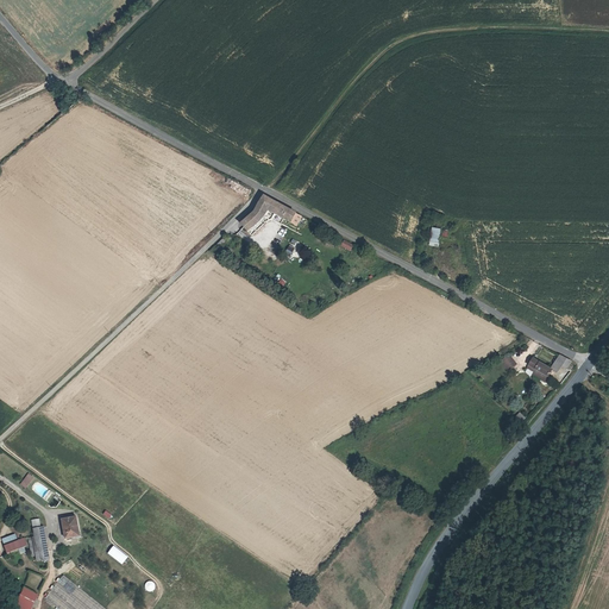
[(292,223),(296,214),(264,196),(261,199),(258,207),(255,212),(248,212),(238,221),(242,224),(249,230),(261,219),(269,209),(292,223)]
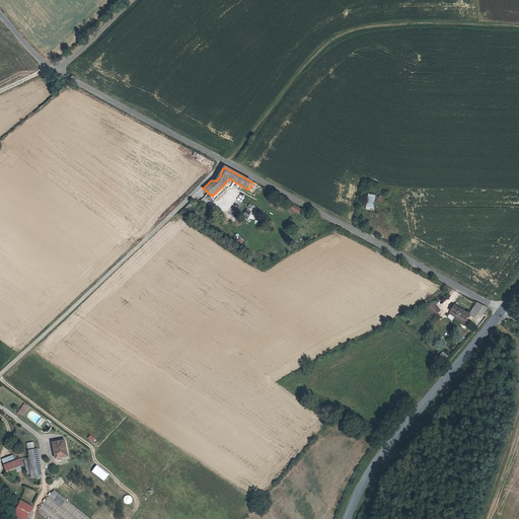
[(368,193),(365,209),(373,210),(376,195),(368,193)]
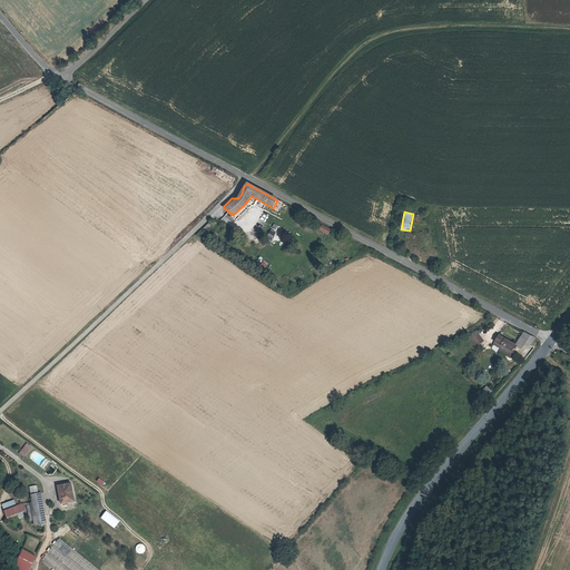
[(317,231),(327,235),(331,228),(321,224),(317,231)]
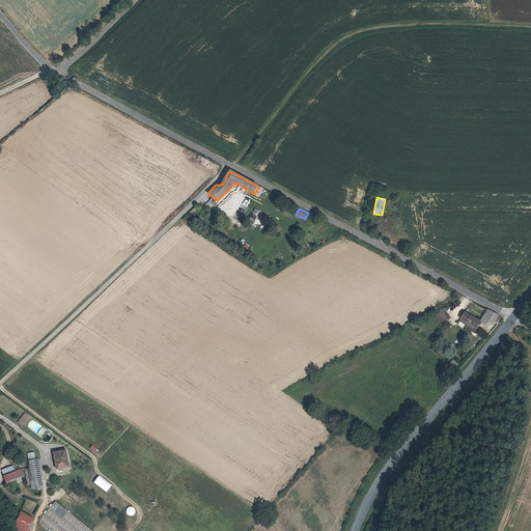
[(252,224),(257,217),(252,214),(247,221),(252,224)]
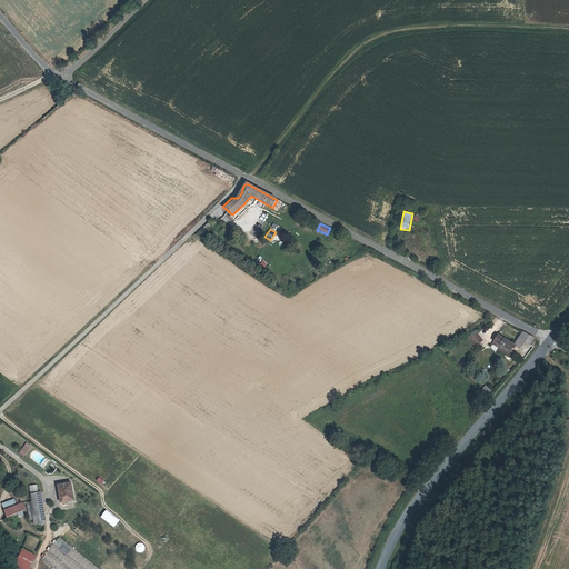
[(480,341),(475,333),(468,338),(473,346),(480,341)]
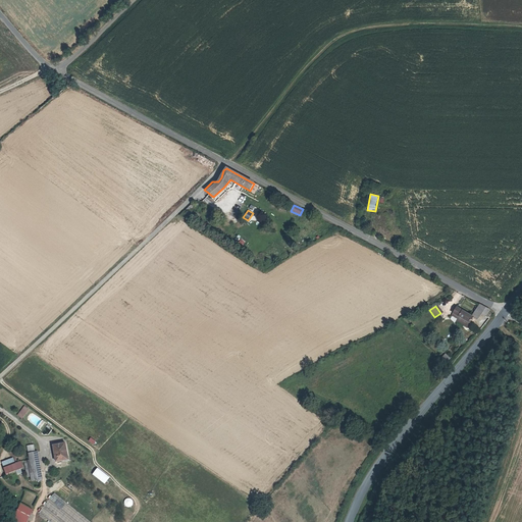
[(490,311),(479,306),(475,312),(482,316),(485,318),(490,311)]
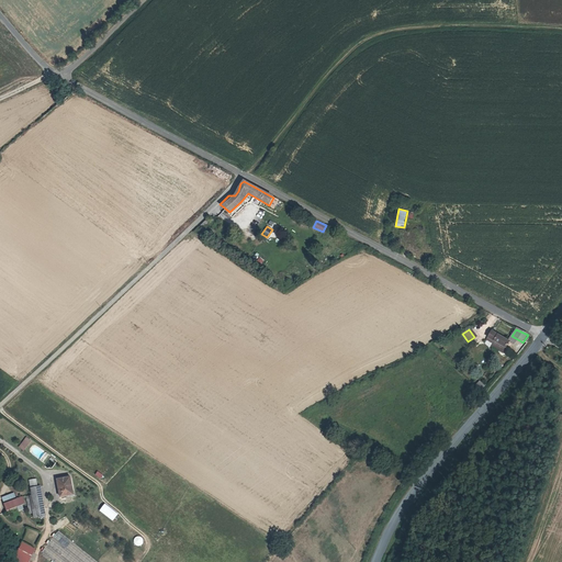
[(507,348),(510,343),(509,341),(493,332),(489,338),(507,348)]
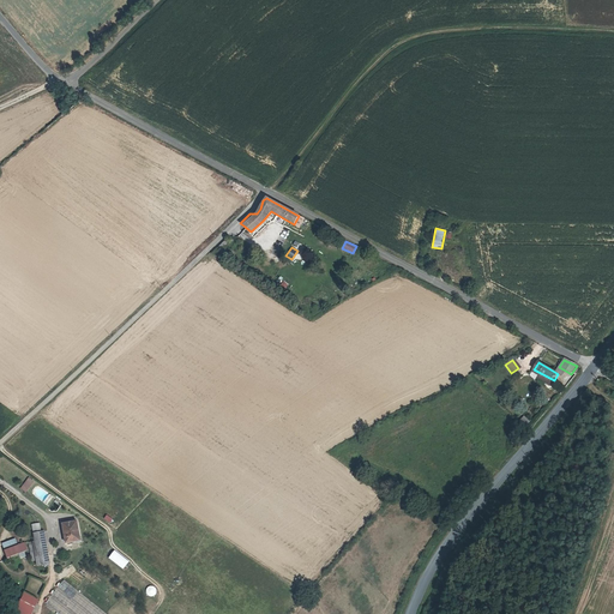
[(564,378),(567,372),(559,367),(557,373),(558,374),(564,378)]
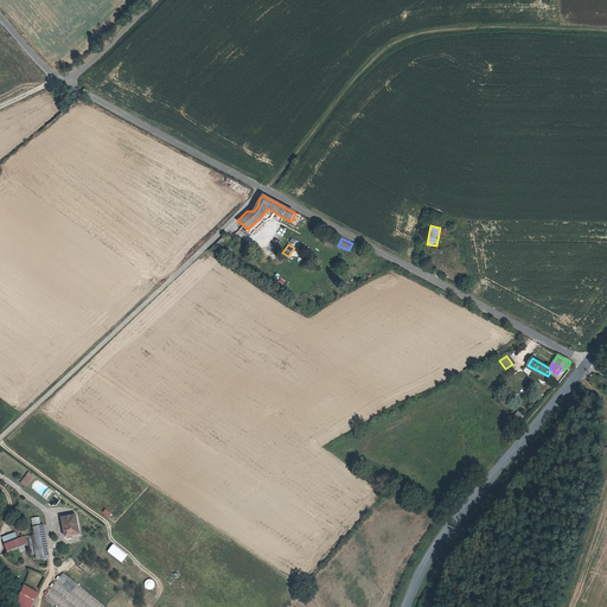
[(512,416),(519,421),(523,416),(517,411),(512,416)]
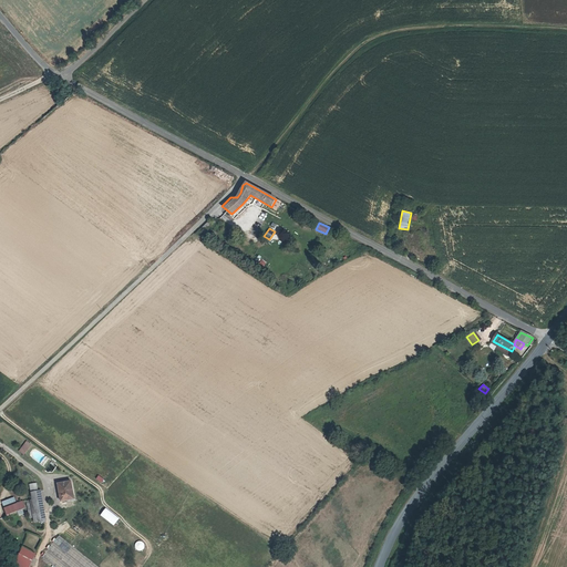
[(74,501),(71,482),(59,484),(62,503),(74,501)]
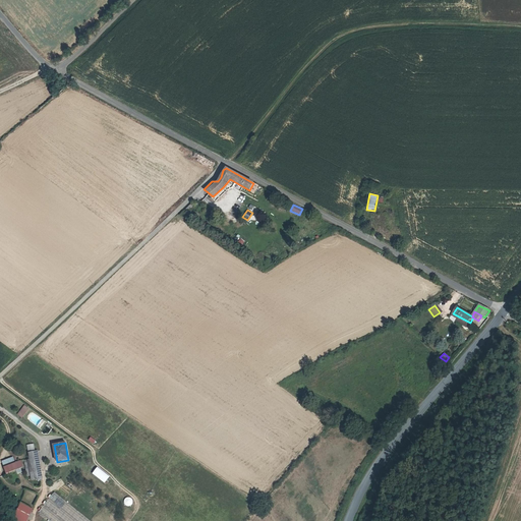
[(29,452),(30,461),(40,459),(38,451),(29,452)]
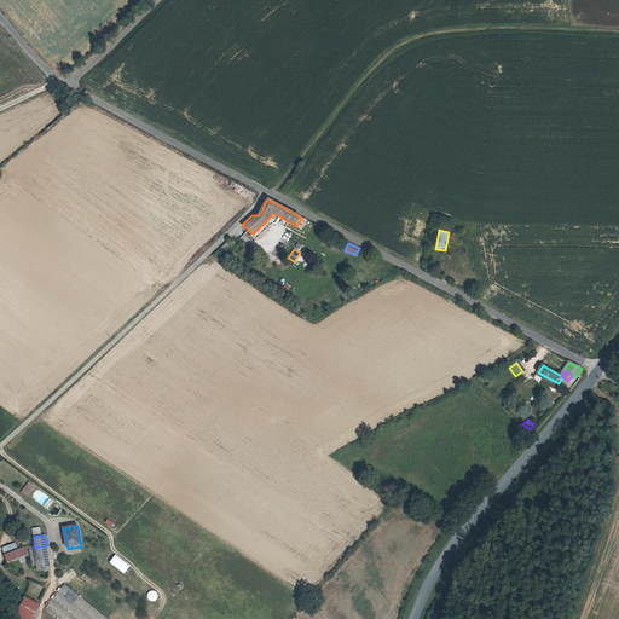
[(18,548),(15,543),(1,548),(6,562),(28,555),(25,545),(18,548)]
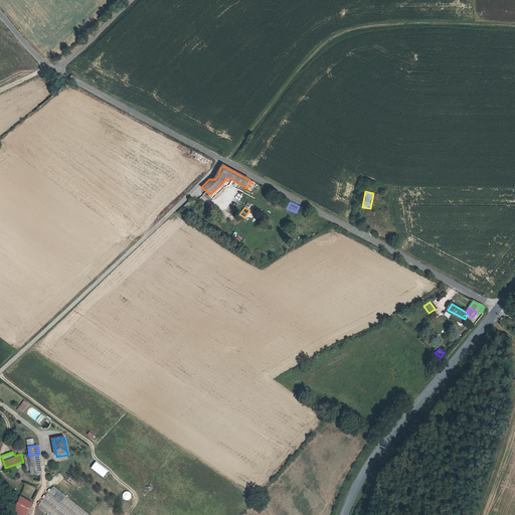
[(41,466),(39,454),(29,456),(31,468),(41,466)]
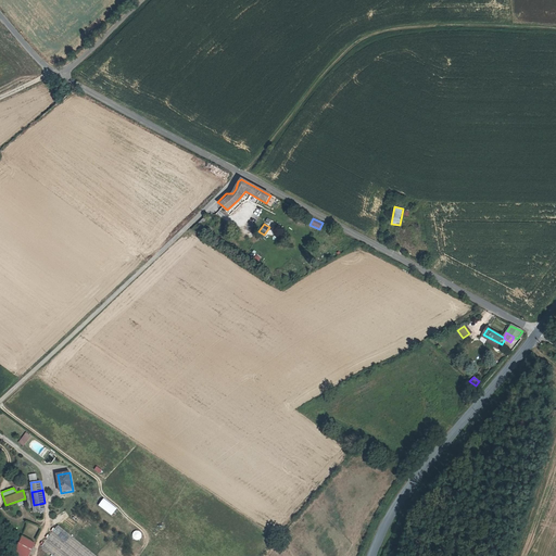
[(98,505),(111,516),(116,508),(103,497),(98,505)]
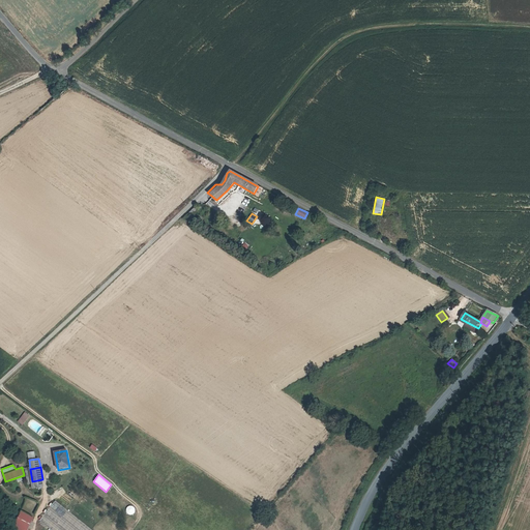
[(43,483),(42,479),(32,481),(33,489),(43,488),(42,484),(43,483)]
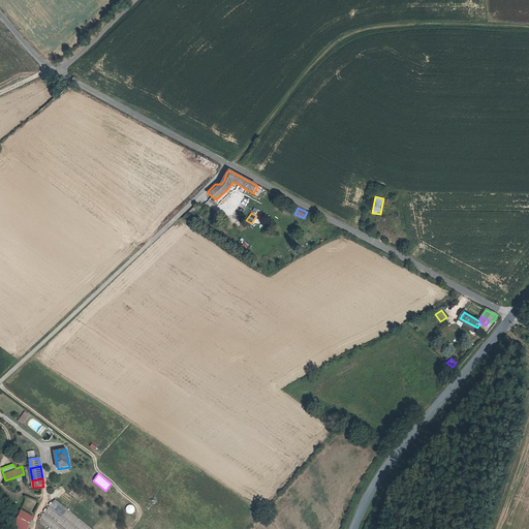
[(132,504),(125,505),(126,514),(134,512),(132,504)]
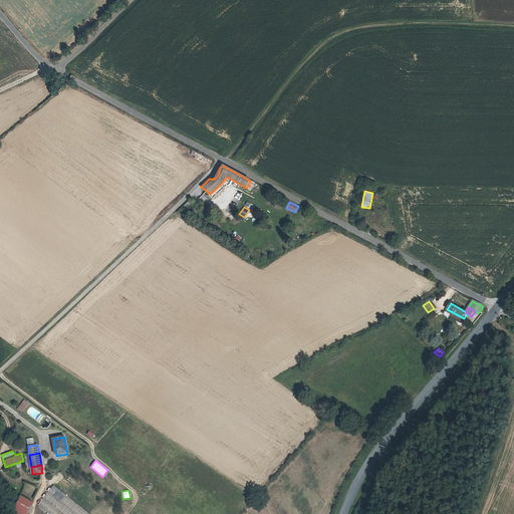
[(41,513),(83,513),(53,491),(38,511),(41,513)]
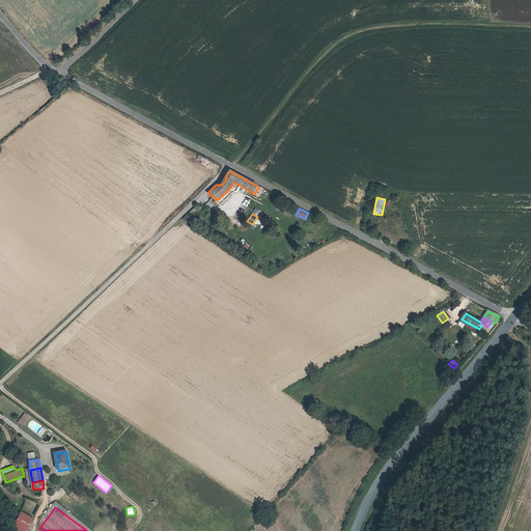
[(26,530),(33,518),(21,511),(10,530),(26,530)]
